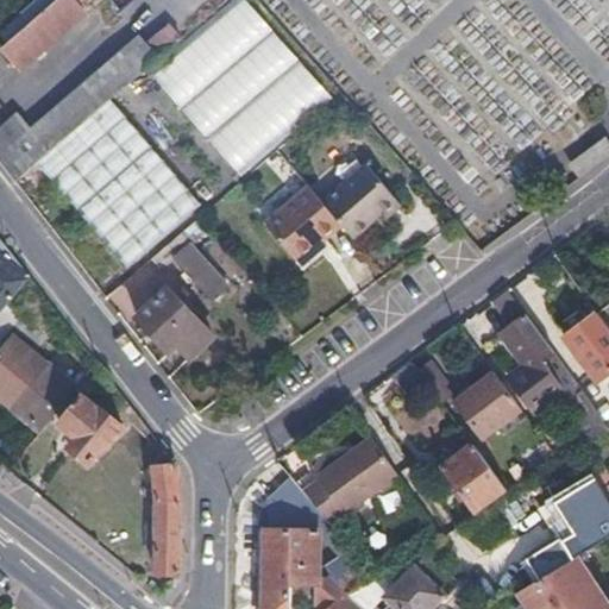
[(37,0),(0,31),(7,43),(2,48),(22,69),(88,13),(77,0),(37,0)]
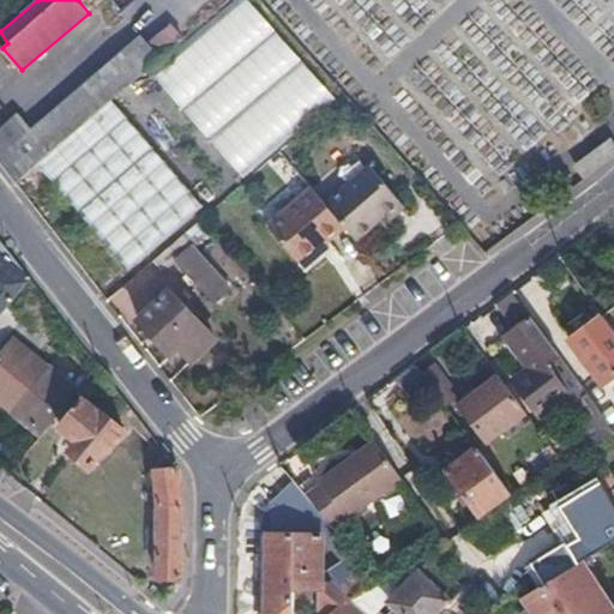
[(335,97),(251,0),(227,0),(150,68),(242,178),(335,97)]
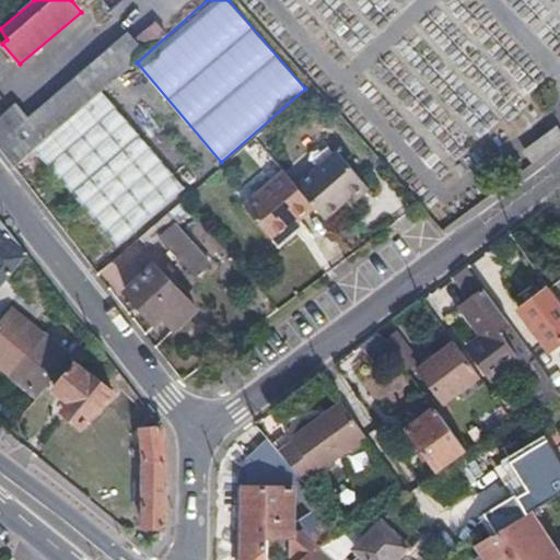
[(143,54),(168,33),(159,21),(132,41),(143,54)]
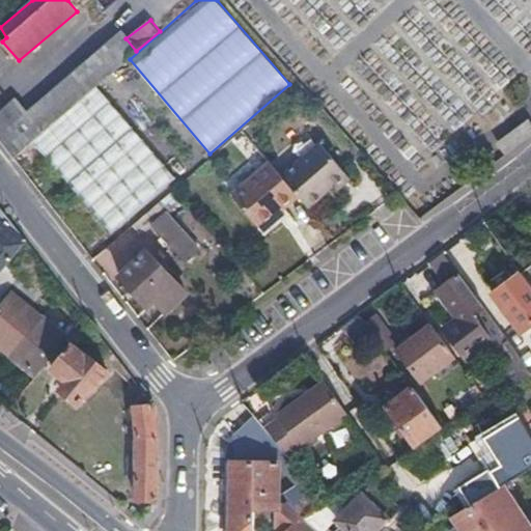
[(121,34),(43,100),(58,117),(95,85),(136,51),(126,38),(121,34)]
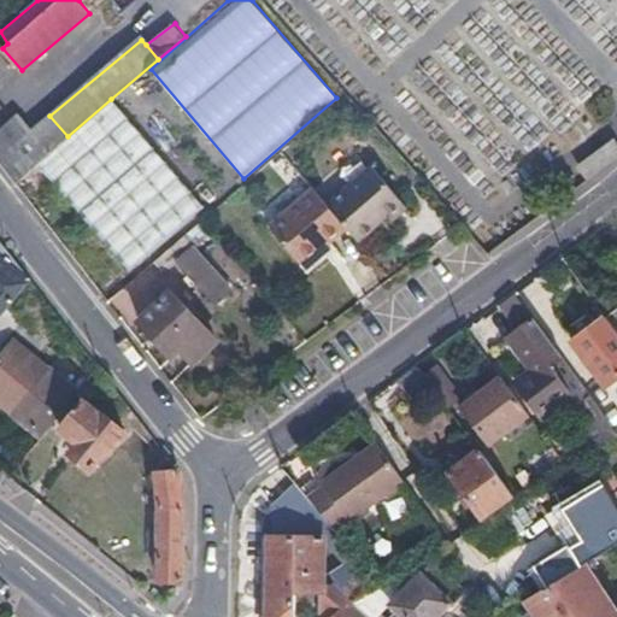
[(68,136),(37,163),(128,269),(201,206),(111,99),(68,136)]
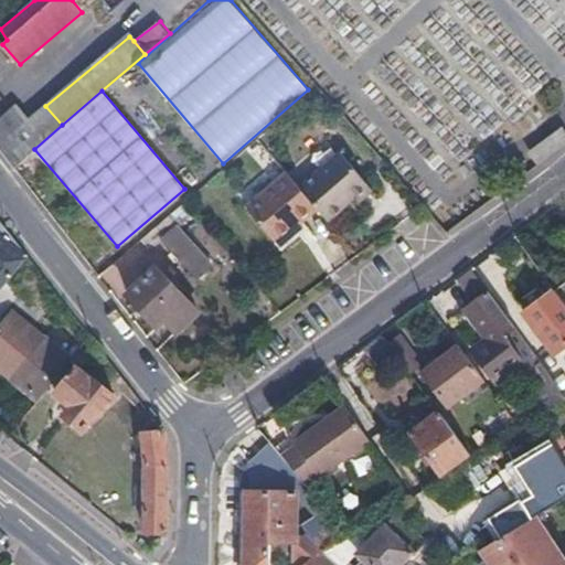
[(13,106),(0,116),(0,148),(13,167),(34,149),(62,125),(45,106),(27,121),(13,106)]
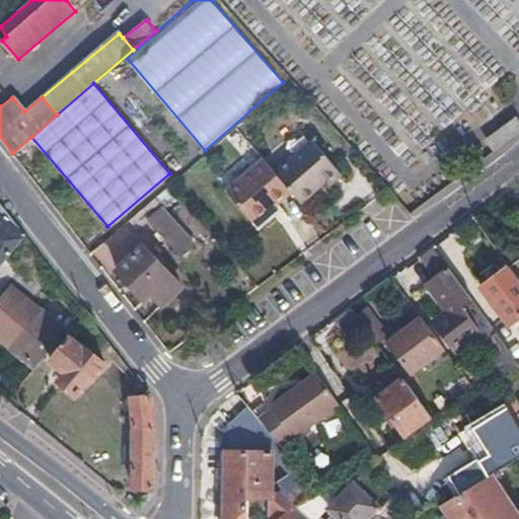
[(315,137),(279,169),(295,189),(304,200),(327,180),(332,184),(346,172),(315,137)]
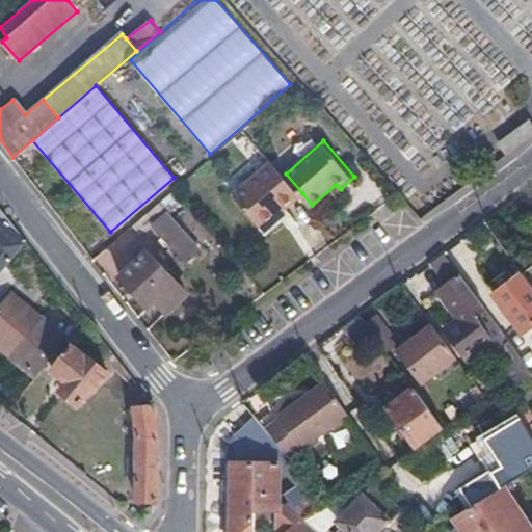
[(286,174),(273,159),(235,191),(262,225),(287,206),(302,193),(286,174)]
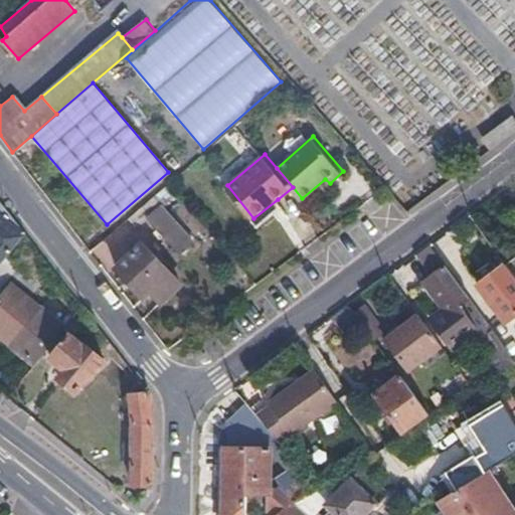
[(157,192),(166,203),(180,190),(172,180),(157,192)]
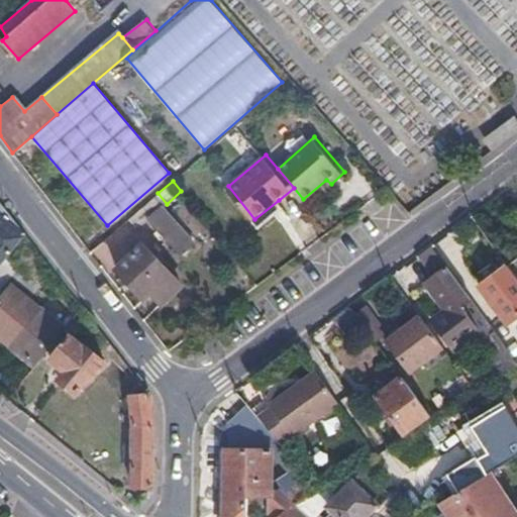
[(158,193),(133,214),(142,225),(151,216),(182,251),(196,239),(167,204),(158,193)]
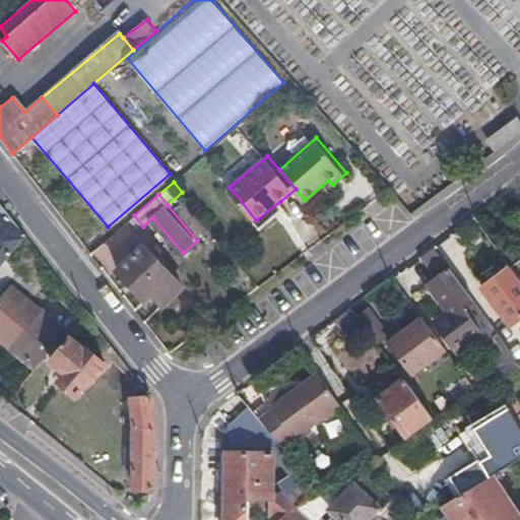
[(280,201),(256,220),(260,225),(283,206),(280,201)]
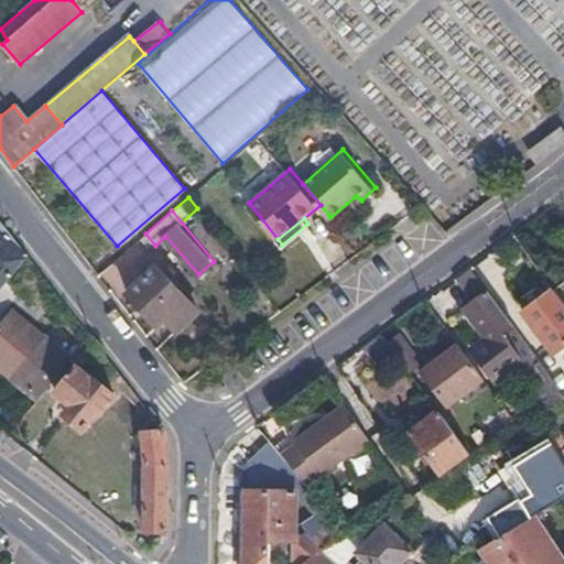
[(0,286),(6,280),(25,256),(0,221),(0,286)]
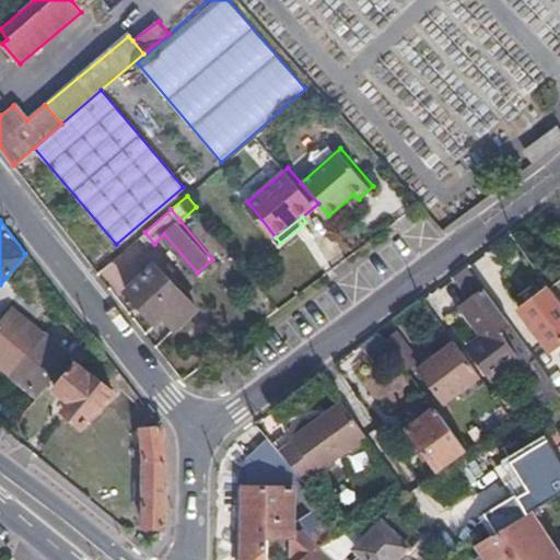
[(551,375),(465,266),(452,276),(469,299),(458,306),(487,341),(474,351),(497,380),(522,361),(540,383),(551,375)]
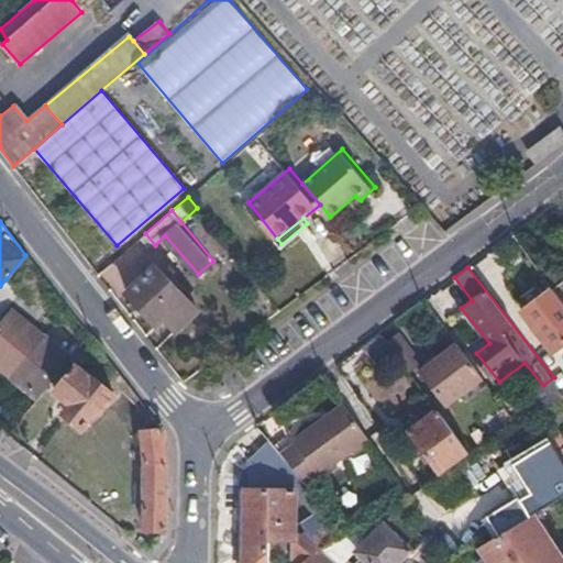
[(196,313),(156,268),(125,293),(154,326),(165,318),(176,330),(196,313)]
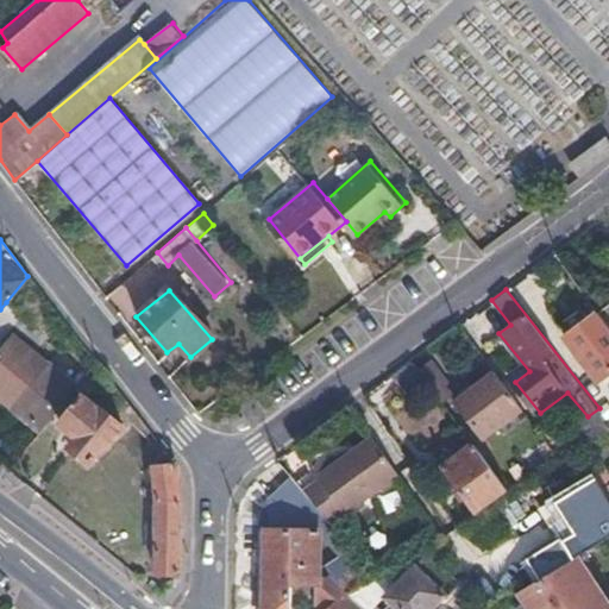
[(6,302),(0,309),(0,333),(11,322),(19,313),(6,302)]
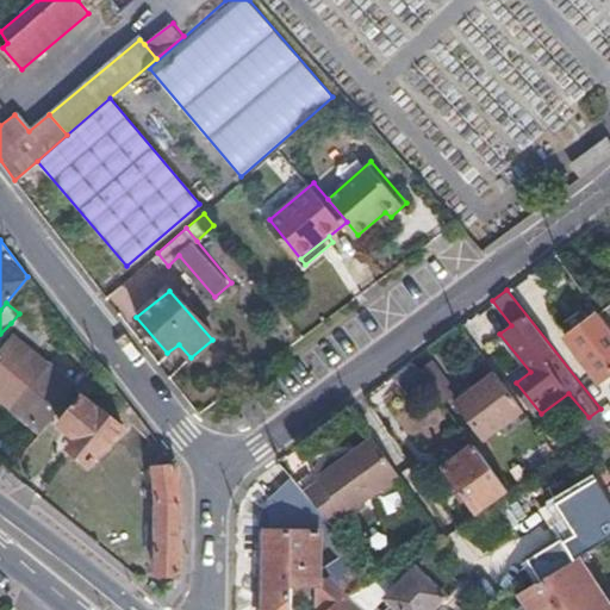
[(609,374),(609,327),(598,313),(566,338),(601,381),(609,374)]
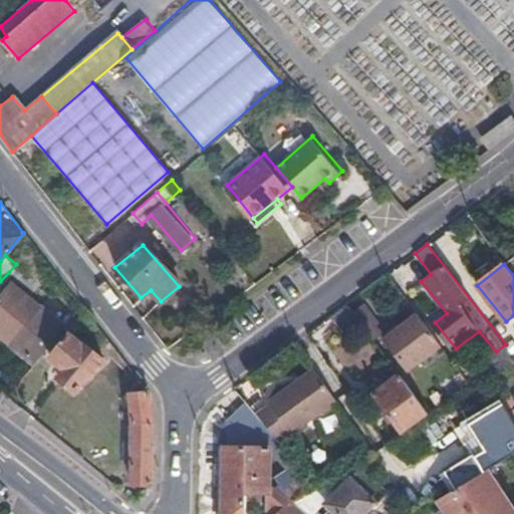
[(0,294),(0,332),(8,339),(37,304),(11,282),(0,294)]
